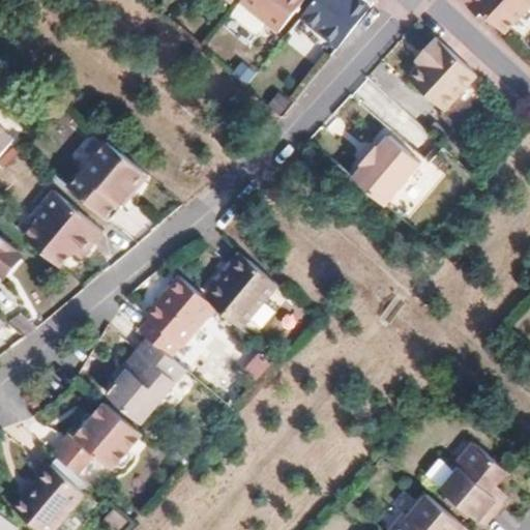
[(238,0),(236,2),(274,34),(301,0),(238,0)]
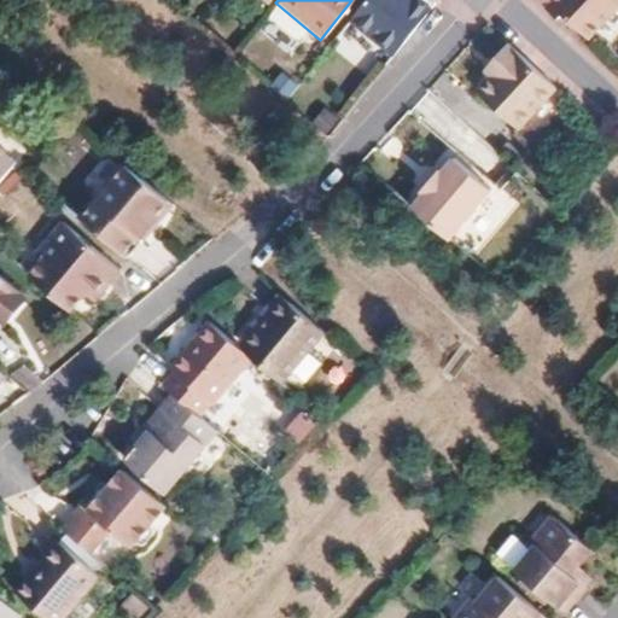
[(362,0),(347,21),(389,57),(431,5),(425,0),(362,0)]
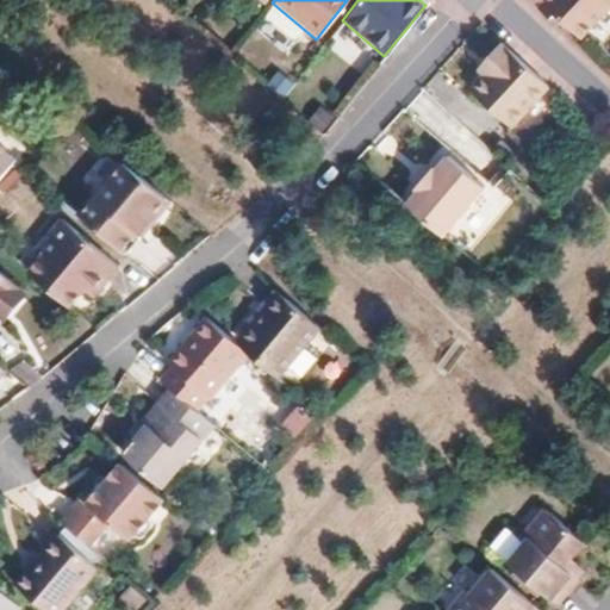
[(609,0),(521,0),(545,22),(549,17),(577,42),(609,5),(609,0)]
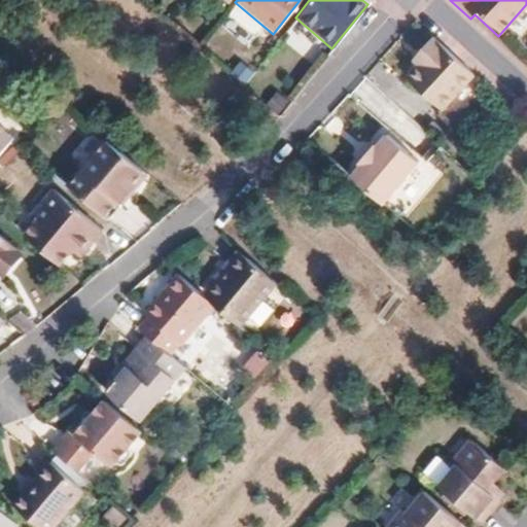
[(422,63),(416,69),(405,82),(437,111),(469,76),(430,40),(415,57),(422,63)]
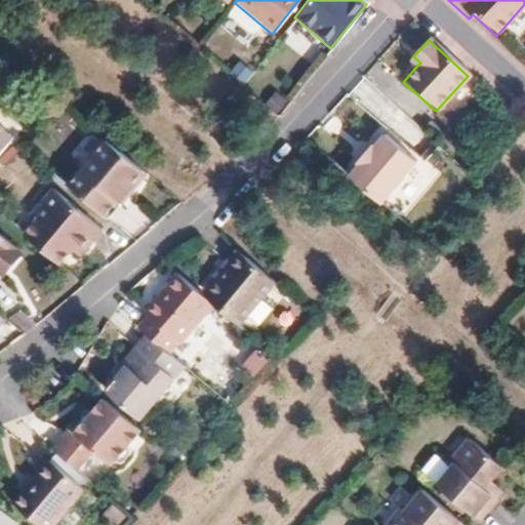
[(408,63),(414,69),(420,63),(413,56),(408,63)]
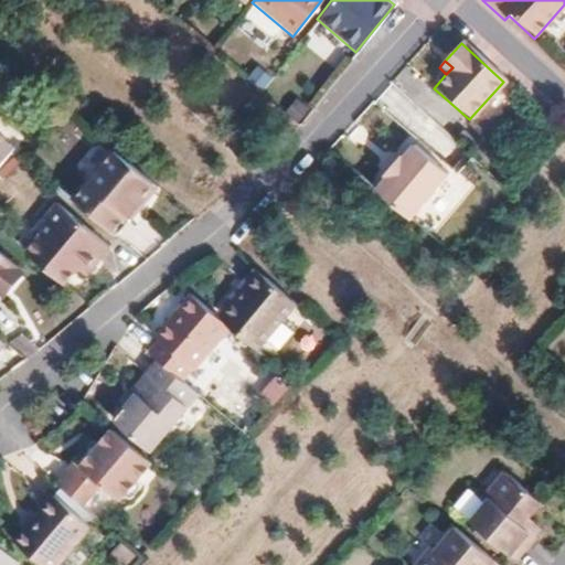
[(0,161),(11,149),(0,139),(0,161)]
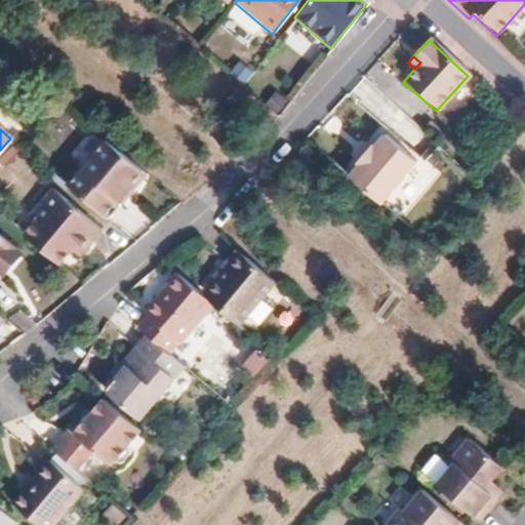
[(346,178),(377,205),(414,162),(382,135),(372,148),(370,147),(355,164),(357,166),(346,178)]
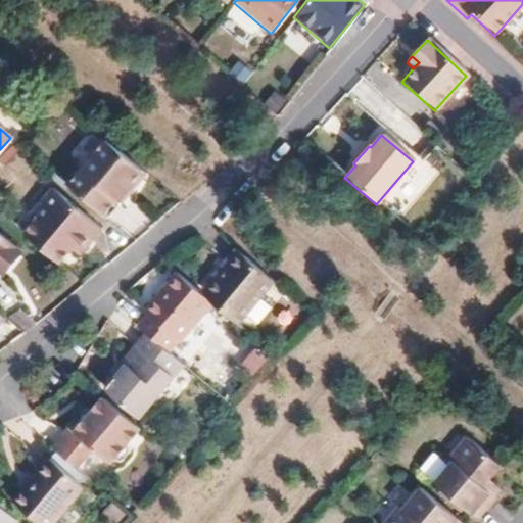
[(102,139),(65,183),(105,217),(143,173),(102,139)]
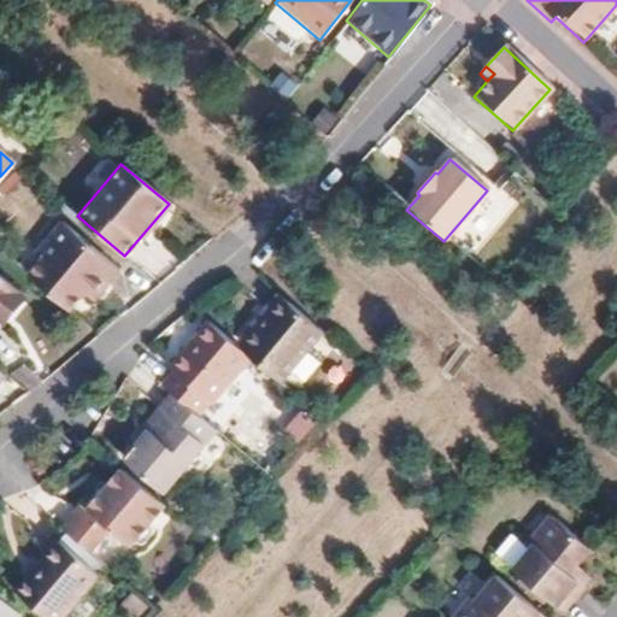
[(462,229),(475,242),(491,227),(493,229),(513,209),(497,193),(462,229)]
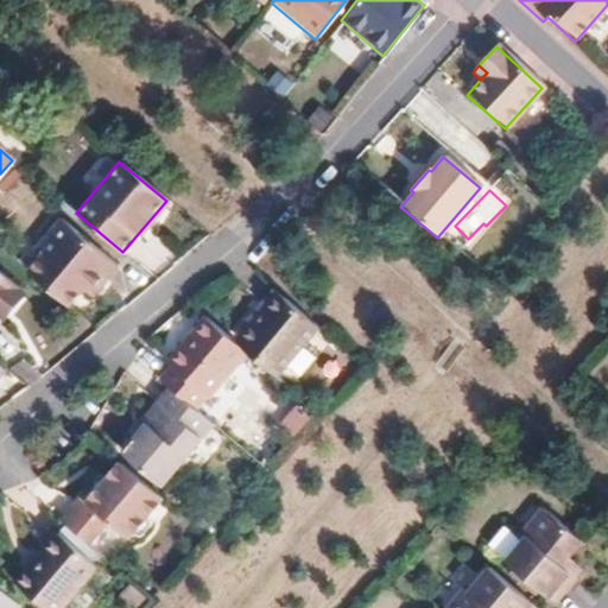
[(26,239),(10,259),(64,305),(81,286),(82,287),(89,279),(95,285),(113,265),(57,216),(33,245),(26,239)]
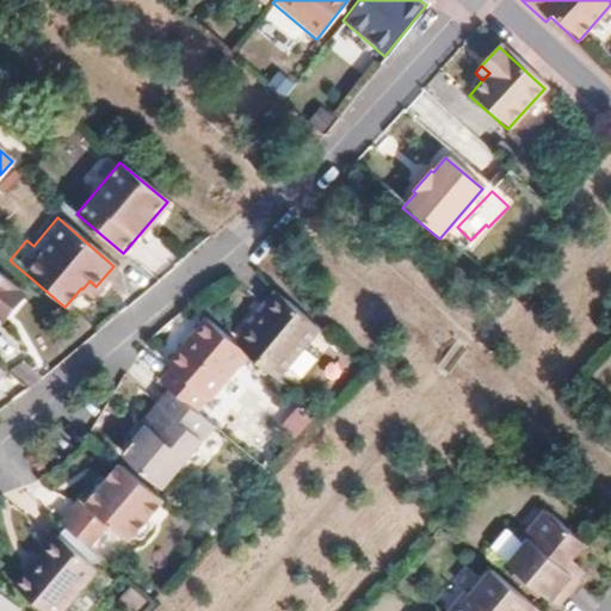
[(0,307),(16,289),(0,276),(0,307)]
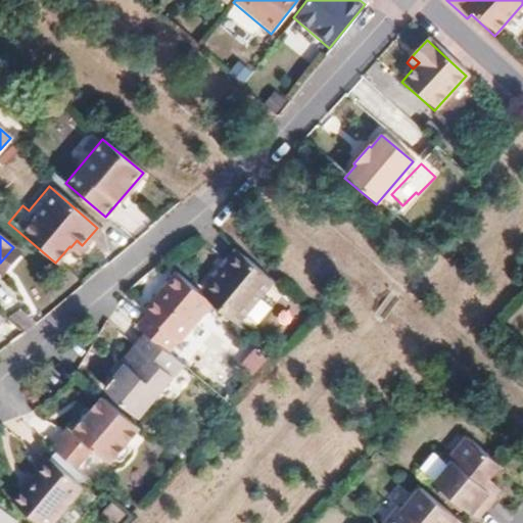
[(77,252),(82,245),(77,240),(70,247),(77,252)]
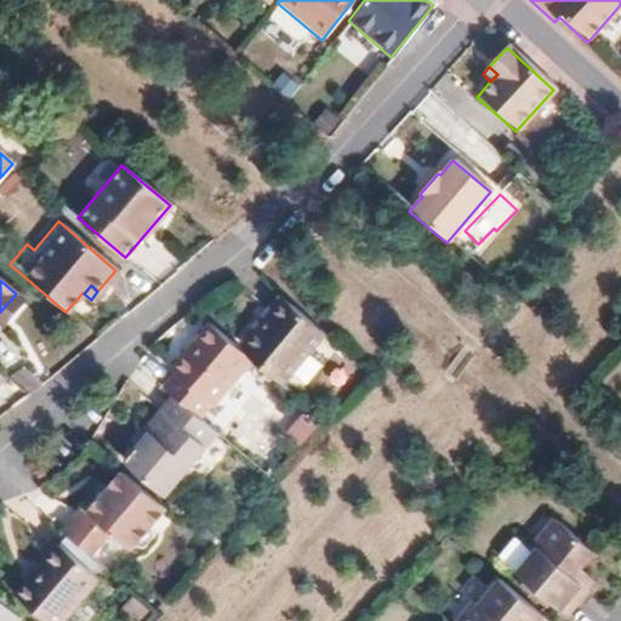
[(16,294),(0,312),(0,325),(1,326),(23,301),(16,294)]
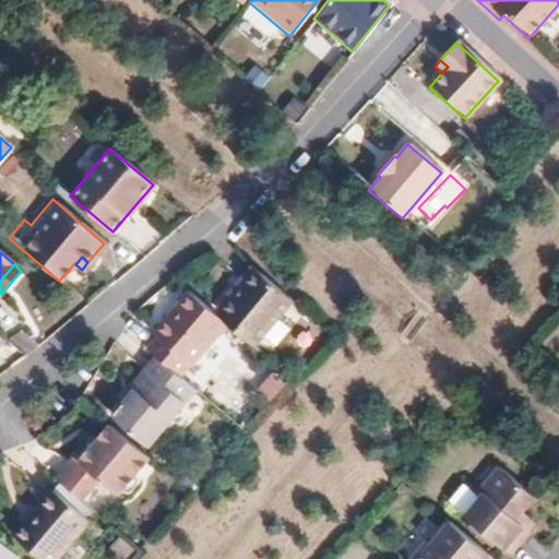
[(232,295),(226,289),(215,302),(254,336),(287,298),(248,265),(232,283),(238,288),(232,295)]
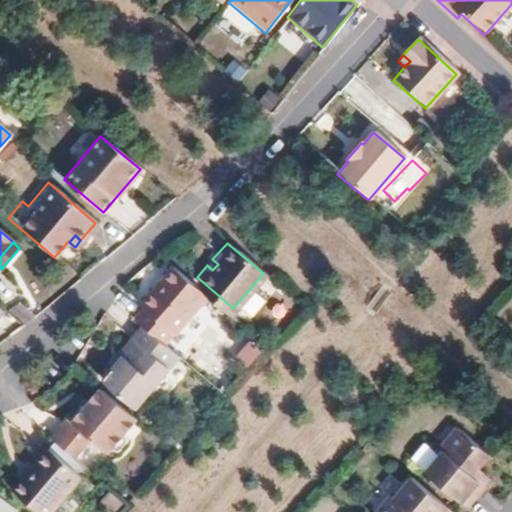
[(212,259),(207,265),(212,270),(218,264),(212,259)]
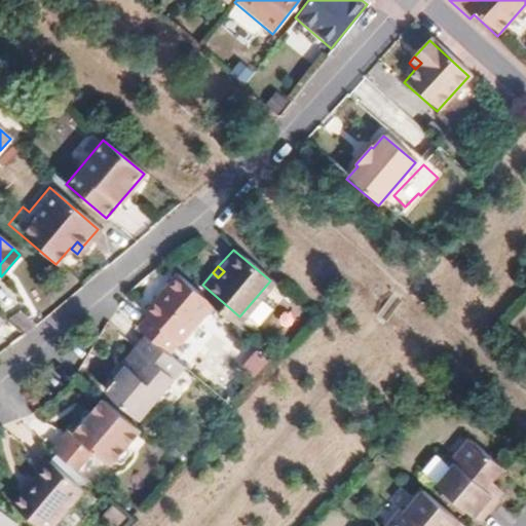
[(148,315),(137,329),(142,334),(168,355),(212,303),(197,291),(178,274),(146,313),(148,315)]
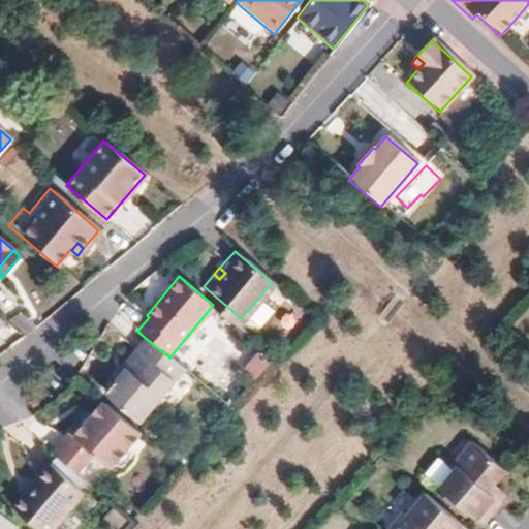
[(198,292),(213,305),(235,324),(241,318),(204,286),(198,292)]
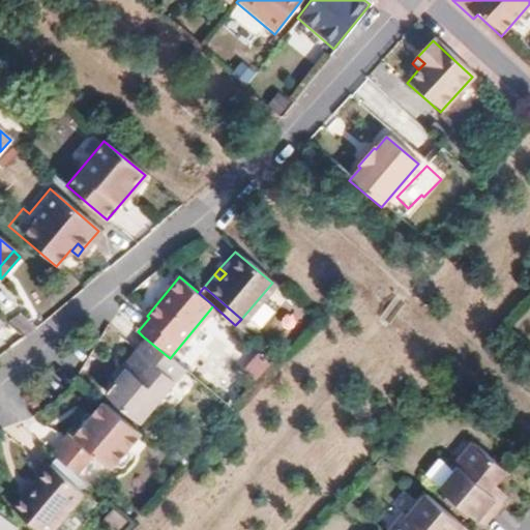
[(124,370),(117,378),(104,393),(136,420),(181,367),(170,358),(143,336),(119,364),(124,370)]
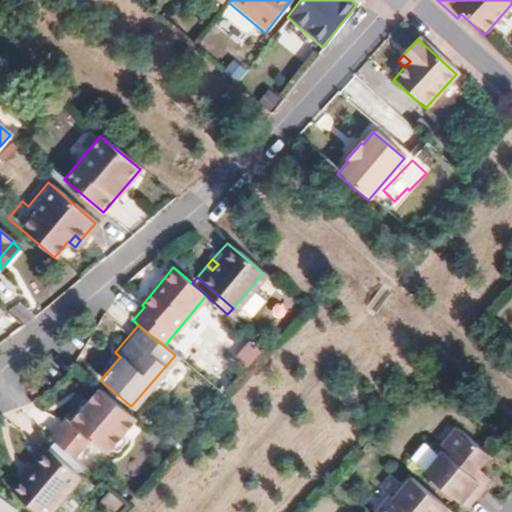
[(238,356),(251,366),(262,351),(249,341),(238,356)]
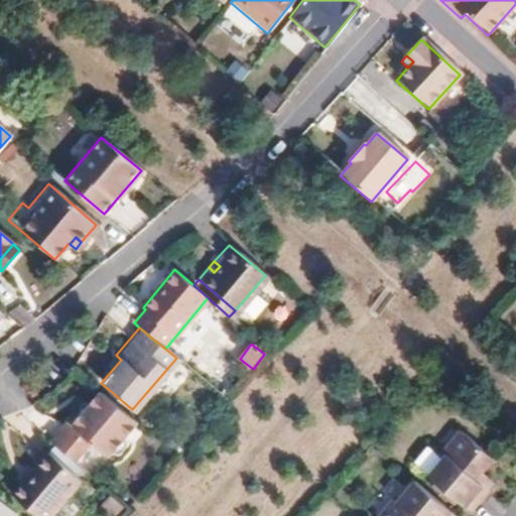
[(121,360),(116,355),(108,364),(114,368),(121,360)]
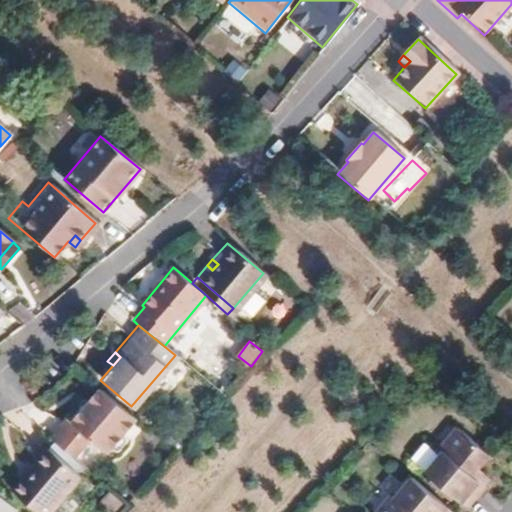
[(77,408),(71,403),(44,434),(68,455),(84,436),(99,448),(102,445),(109,446),(117,437),(115,430),(128,415),(95,386),(82,401),(77,408)]
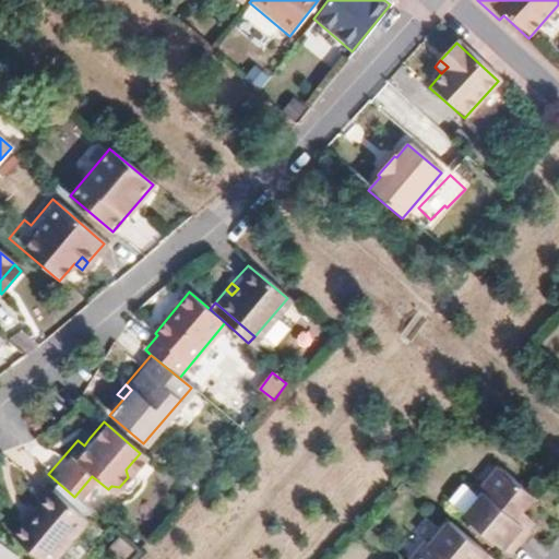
[(84,433),(78,440),(84,445),(90,438),(84,433)]
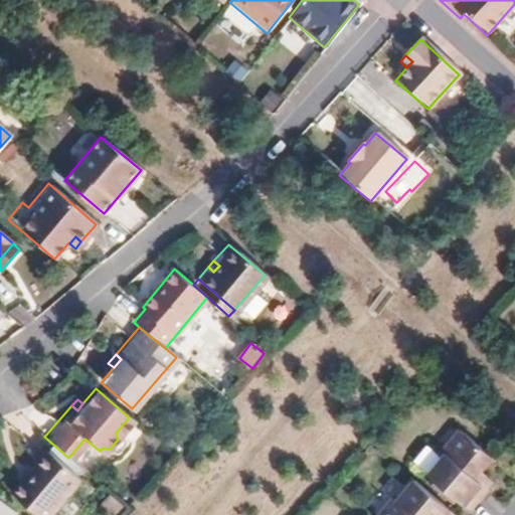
[(461,471),(468,463),(478,452),(446,422),(423,447),(428,451),(413,469),(451,501),(471,479),(461,471)]
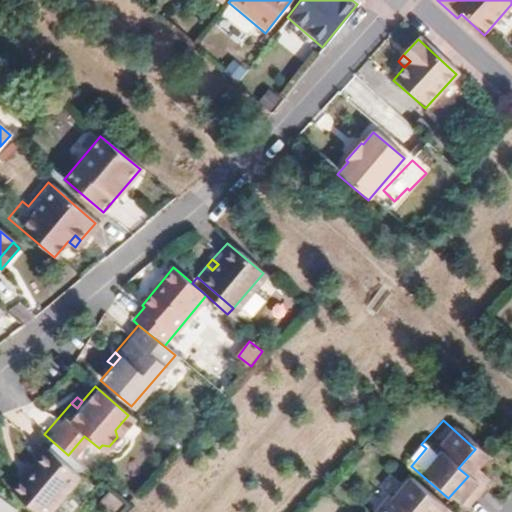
[(42,447),(27,465),(32,469),(22,480),(17,475),(7,487),(36,511),(44,511),(76,475),(42,447)]
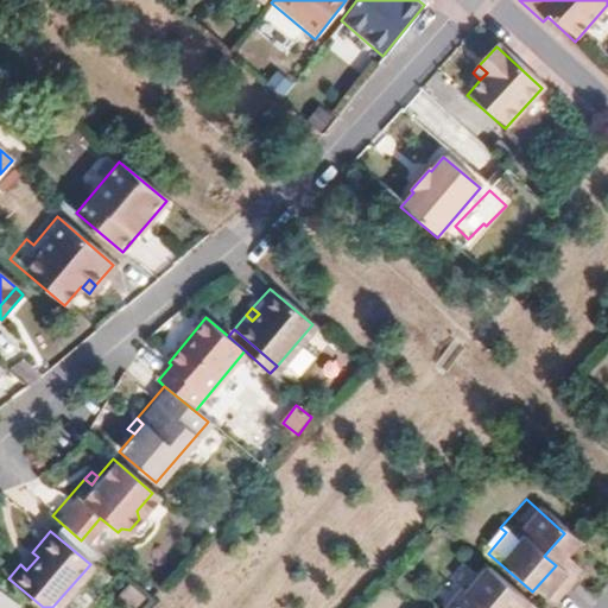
[(563,557),(552,546),(544,556),(556,565),(563,557)]
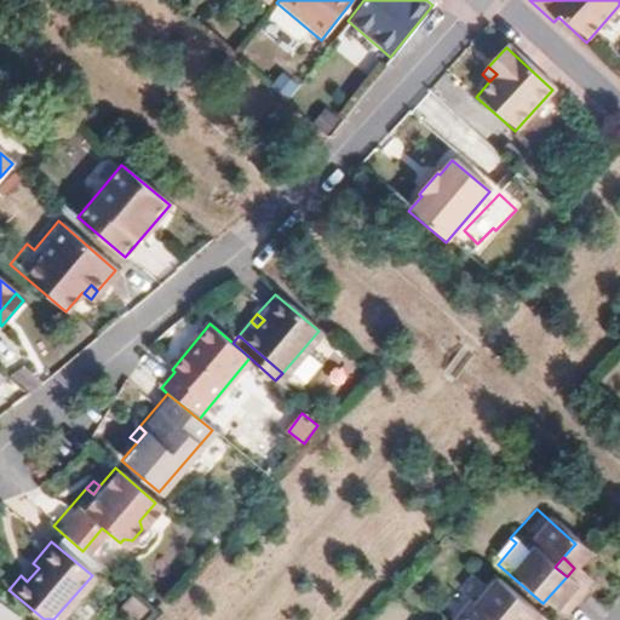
[(39,568),(33,563),(21,575),(27,581),(39,568)]
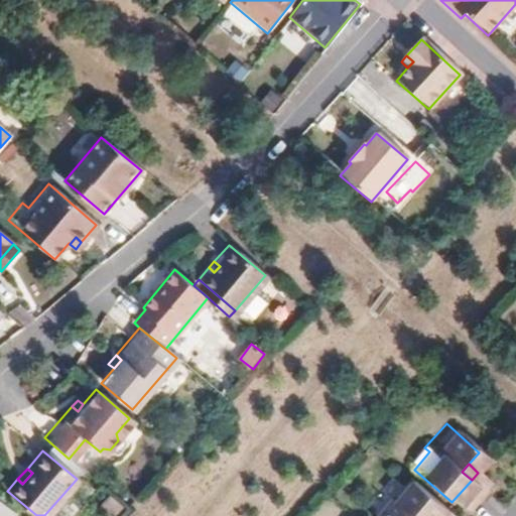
[(437,515),(442,510),(405,478),(388,497),(385,493),(364,515),(437,515)]
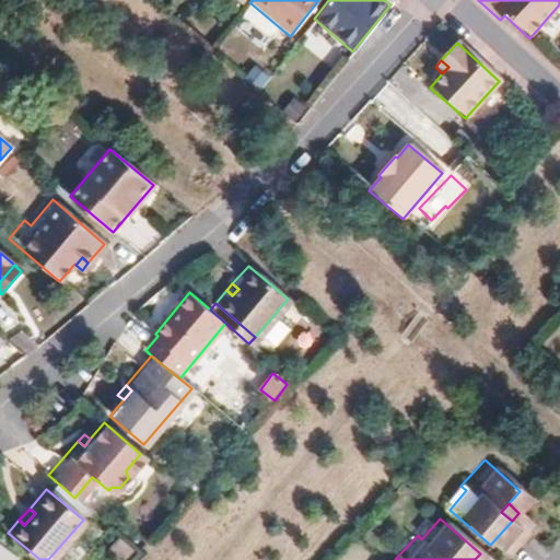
[(0,559),(9,559),(15,553),(0,540),(0,559)]
